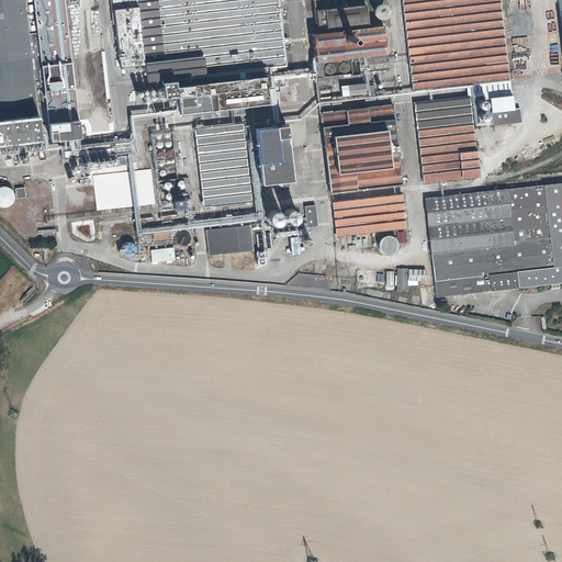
[(0,0),(0,152),(0,154),(15,153),(25,152),(42,149),(38,122),(47,121),(49,141),(79,137),(69,52),(63,0),(0,0)]
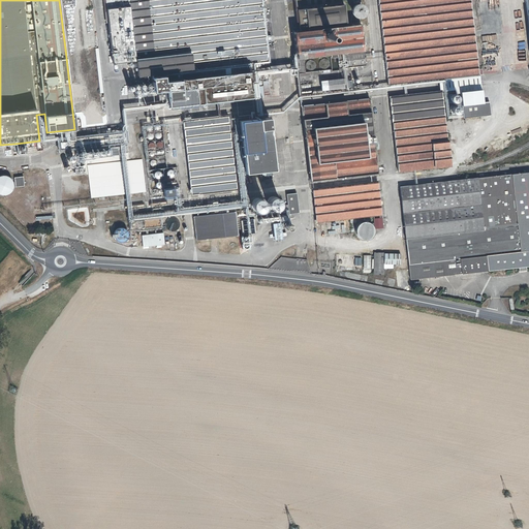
[(105,0),(113,63),(135,61),(137,75),(137,79),(150,78),(152,92),(165,90),(165,94),(157,95),(157,101),(145,102),(146,109),(170,105),(179,104),(212,101),(252,97),(251,82),(256,81),(255,68),(270,67),(270,62),(261,0),(105,0)]
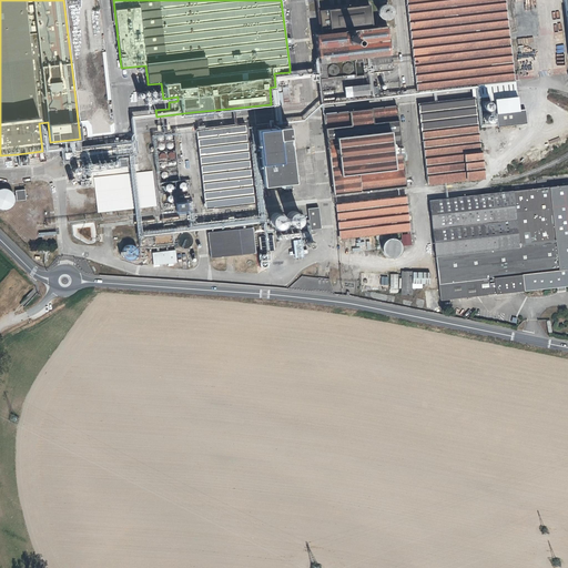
[(405,0),(416,94),(514,84),(504,0),(405,0)]
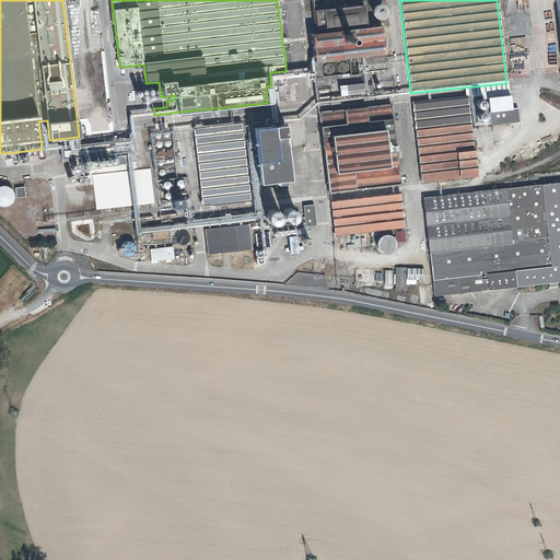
[(372,14),(373,16),(375,19),(378,20),(382,20),(385,19),(386,16),(387,13),(387,11),(386,8),(384,6),(382,4),(378,4),(375,6),(373,8),(372,11),(372,14)]
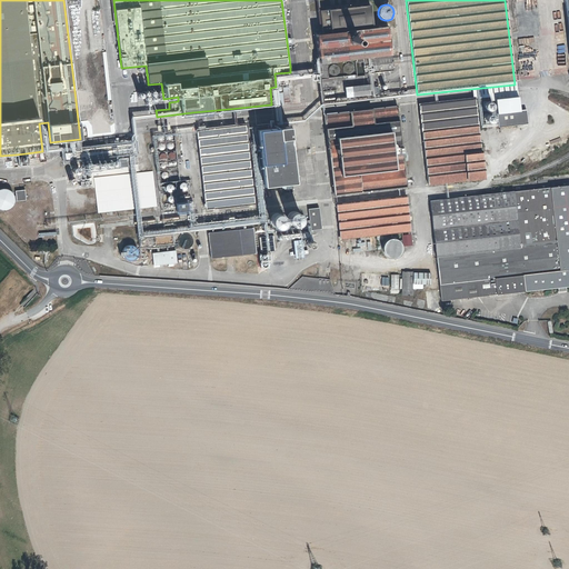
[(330,11),(331,32),(318,35),(320,62),(391,56),(388,28),(373,29),(370,8),(330,11)]
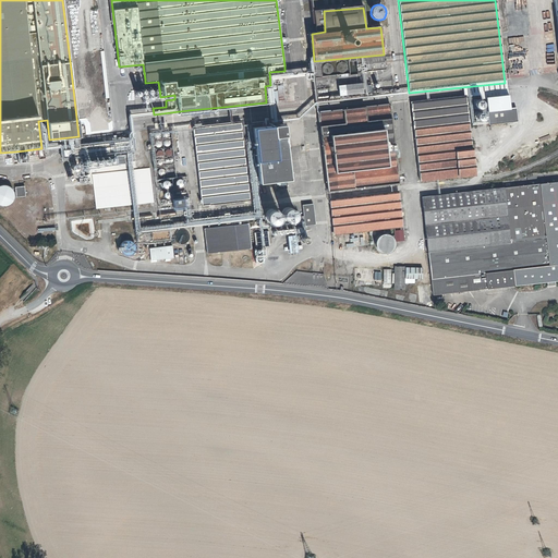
[(385,70),(384,56),(356,59),(358,73),(385,70)]
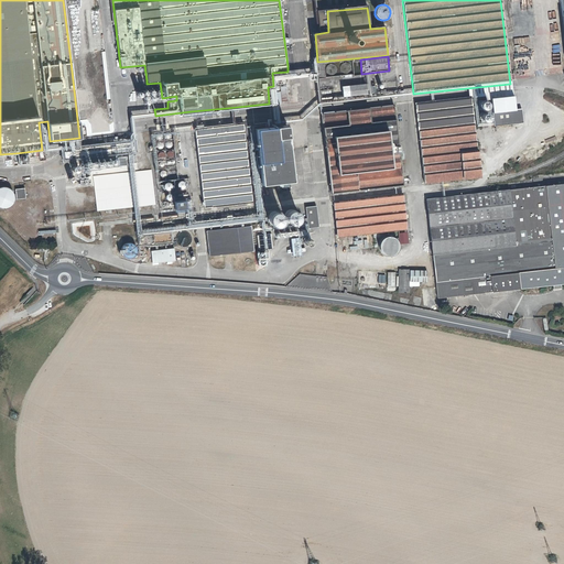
[(328,79),(326,63),(318,64),(321,80),(328,79)]
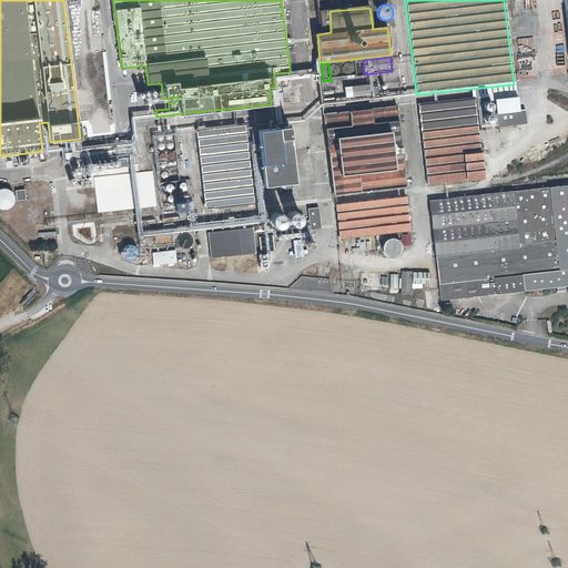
[(368,95),(367,85),(351,88),(352,98),(368,95)]
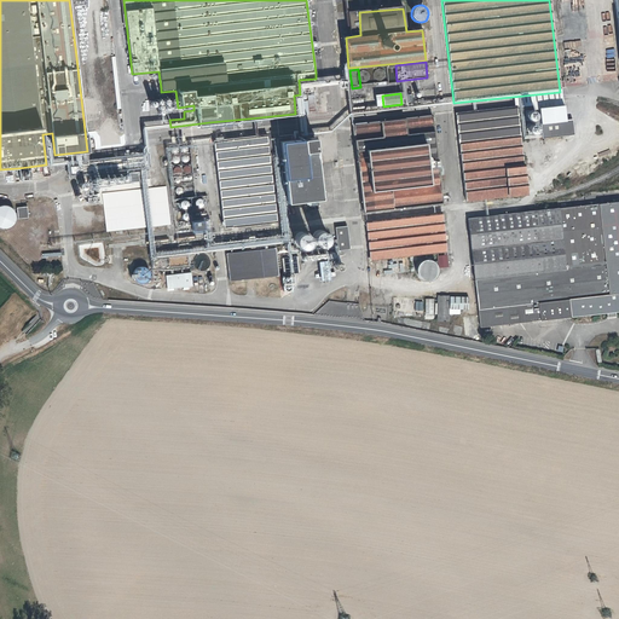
[(567,116),(566,106),(543,109),(544,125),(568,122),(567,116)]
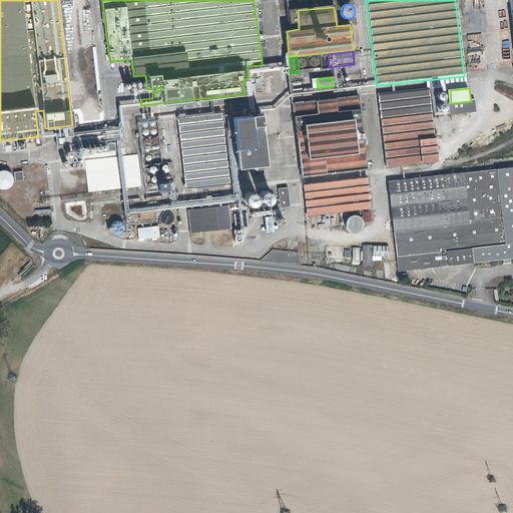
[(385,159),(385,166),(435,160),(434,144),(429,92),(378,97),(385,159)]
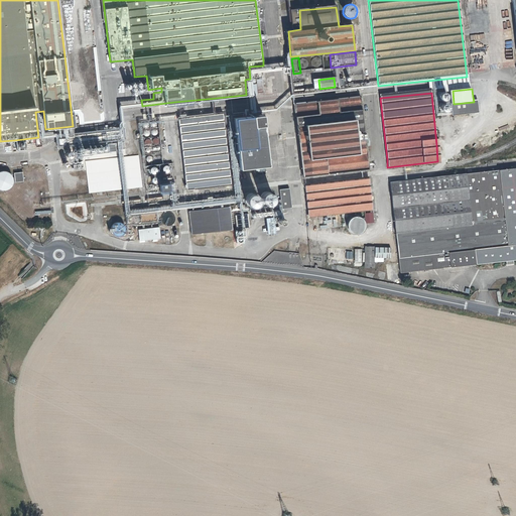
[(368,168),(366,152),(366,147),(360,97),(295,103),(303,175),(368,168)]
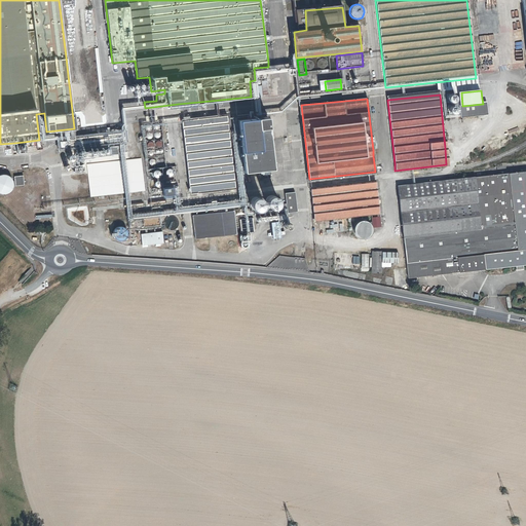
[(233,188),(226,114),(180,119),(188,192),(233,188)]
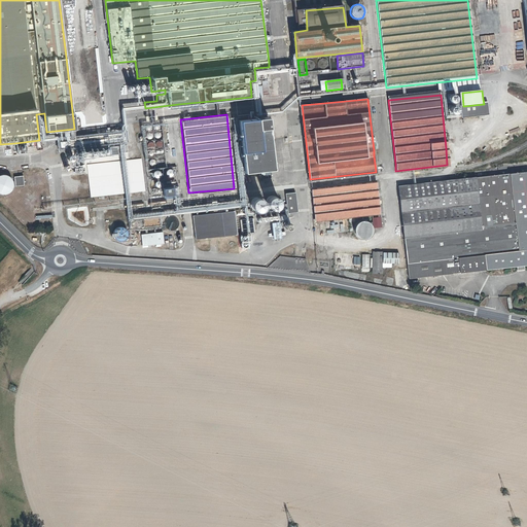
[(267,121),(238,125),(243,177),(273,174),(270,144),(273,144),(271,126),(268,126),(267,121)]
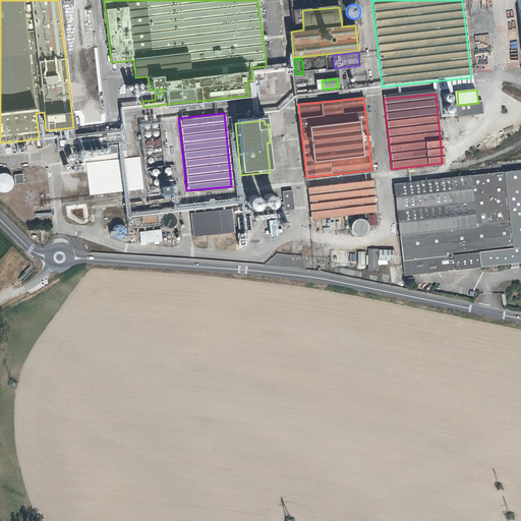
[(23,140),(14,141),(15,152),(19,151),(24,151),(23,140)]
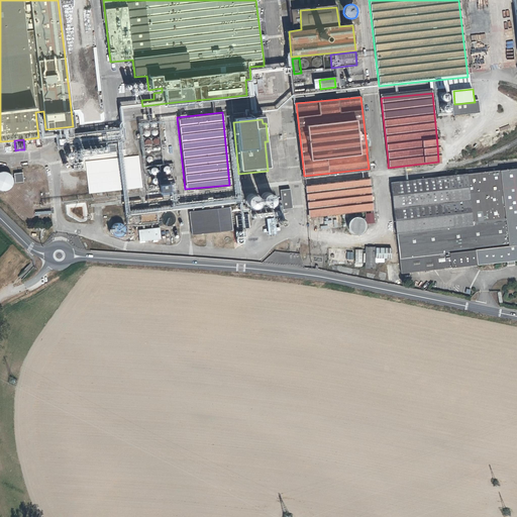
[(162,167),(164,175),(171,173),(169,166),(162,167)]
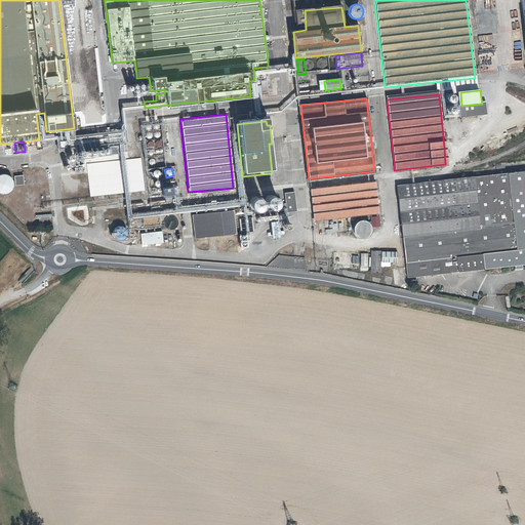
[(405,278),(515,266),(522,265),(524,264),(524,170),(484,175),(395,186),(402,243),(405,278)]
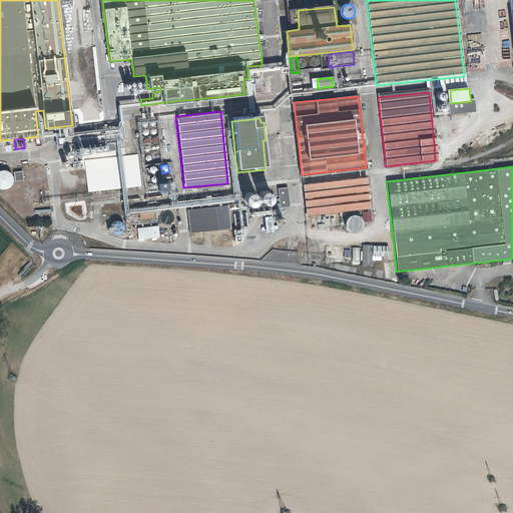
[(11,176),(10,175),(10,174),(9,173),(8,172),(7,171),(6,170),(5,170),(4,169),(3,169),(2,169),(1,169),(0,169),(0,188),(0,189),(1,189),(2,189),(3,188),(4,188),(5,188),(6,188),(7,187),(8,186),(9,185),(10,184),(10,183),(10,182),(11,181),(11,180),(13,179),(13,181),(22,180),(21,171),(12,172),(13,176),(11,176)]
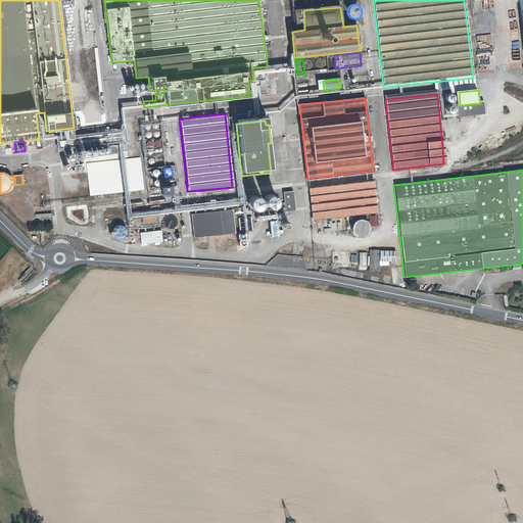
[(308,186),(313,219),(324,219),(325,231),(346,229),(345,216),(353,215),(377,212),(374,180),(308,186)]
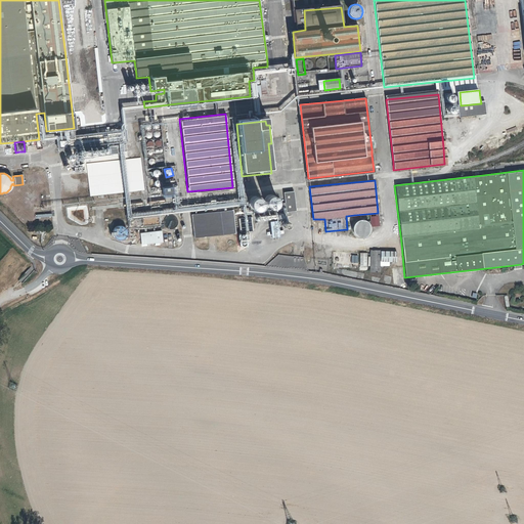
[(169,183),(160,183),(160,192),(170,191),(169,183)]
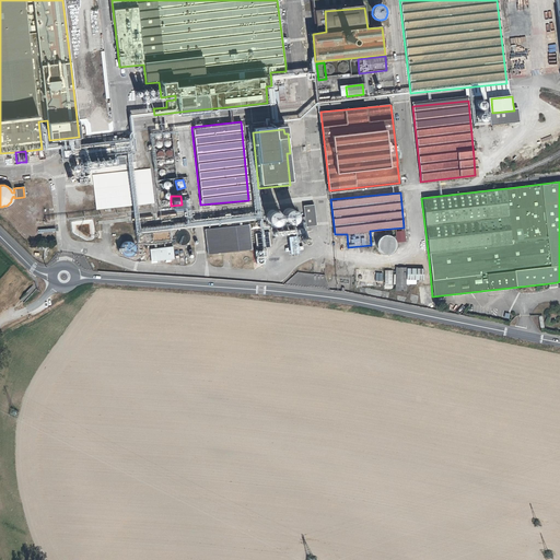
[(314,203),(303,205),(305,225),(316,224),(314,203)]
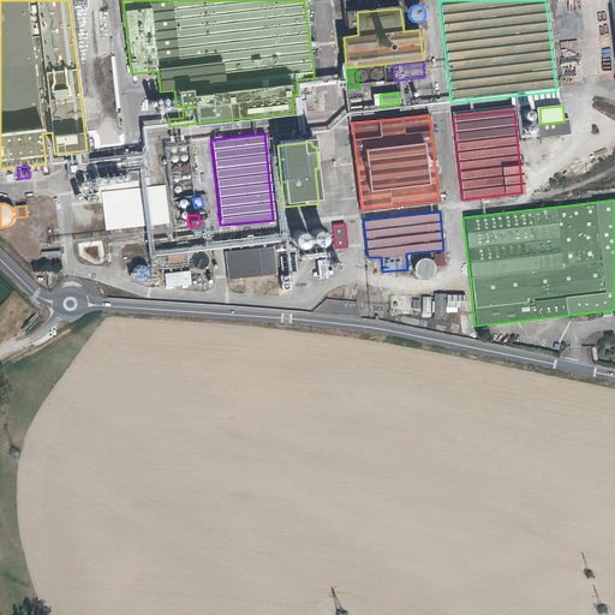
[(321,236),(320,236),(318,237),(317,238),(316,239),(315,242),(315,243),(315,244),(315,246),(316,248),(318,249),(318,250),(320,250),(322,250),(324,250),(326,250),(327,249),(328,248),(329,245),(329,243),(329,240),(329,239),(327,237),(324,236),(323,236),(321,236)]
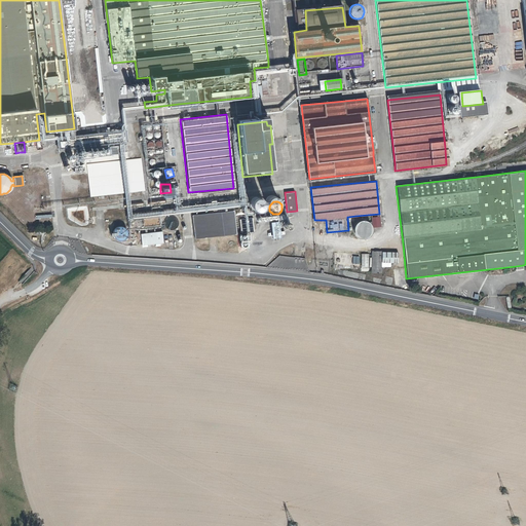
[(260,216),(262,216),(263,215),(265,214),(266,212),(267,210),(266,208),(266,207),(265,205),(264,203),(262,203),(260,202),(258,203),(256,204),(255,207),(254,209),(254,210),(254,212),(255,214),(257,215),(260,216)]
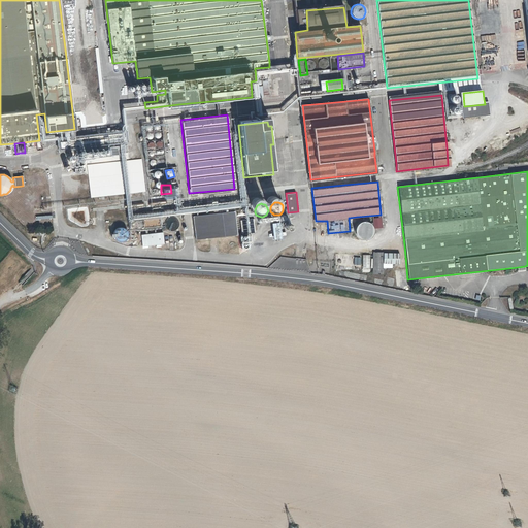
[(236,212),(195,218),(198,240),(239,236),(236,212)]
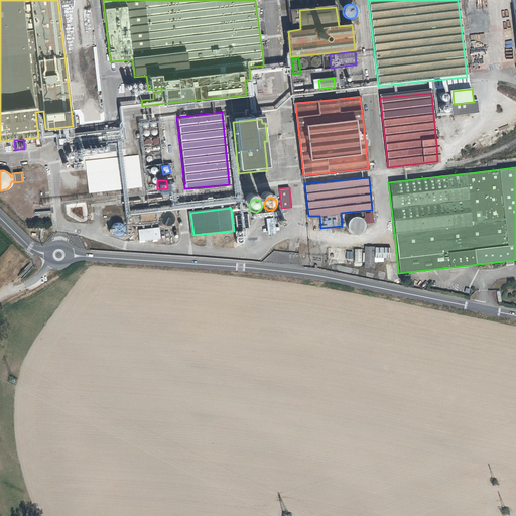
[(156,213),(127,217),(127,225),(157,222),(156,213)]
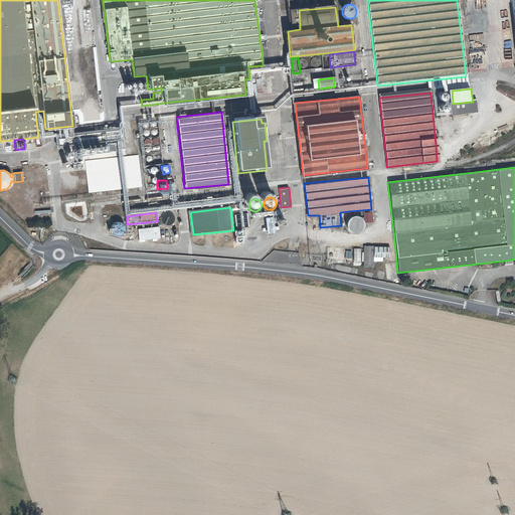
[(174,217),(174,216),(173,214),(171,213),(170,212),(167,212),(165,213),(163,214),(162,216),(162,218),(162,219),(162,220),(162,221),(164,223),(165,224),(167,224),(169,224),(170,224),(172,223),(173,221),(174,219),(174,218),(174,217)]
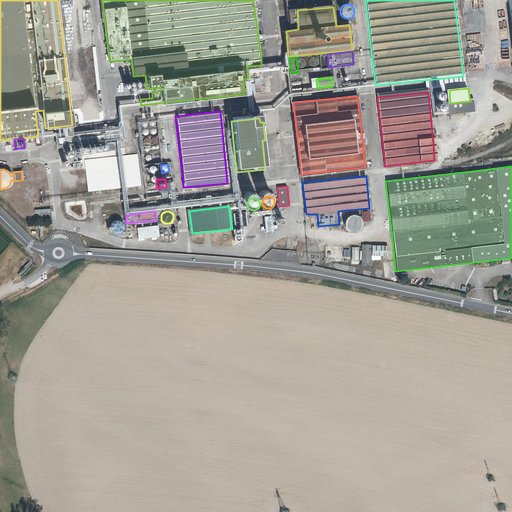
[(346,227),(348,231),(351,233),(354,233),(358,232),(361,230),(362,227),(362,224),(362,221),(360,219),(357,217),(353,217),(350,218),(347,220),(346,224),(346,227)]
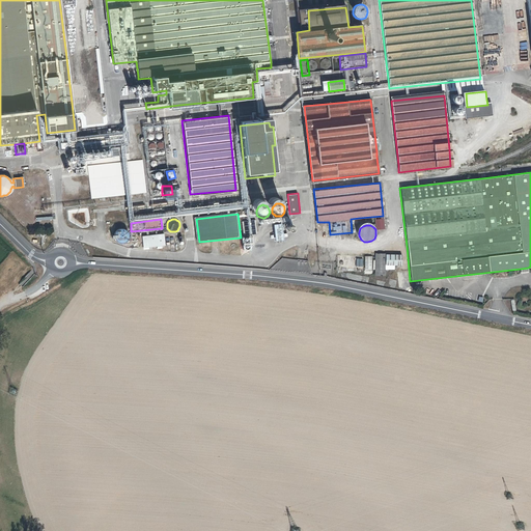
[(128,235),(128,234),(128,233),(127,232),(126,230),(123,230),(120,229),(118,230),(117,231),(116,232),(115,233),(115,235),(115,236),(115,239),(116,240),(117,241),(118,242),(120,243),(122,243),(123,243),(124,242),(126,241),(128,239),(128,238),(128,236),(128,235)]
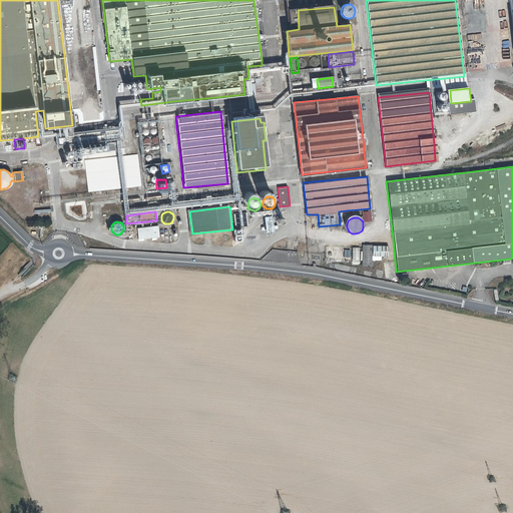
[(158,226),(137,229),(138,240),(159,238),(158,226)]
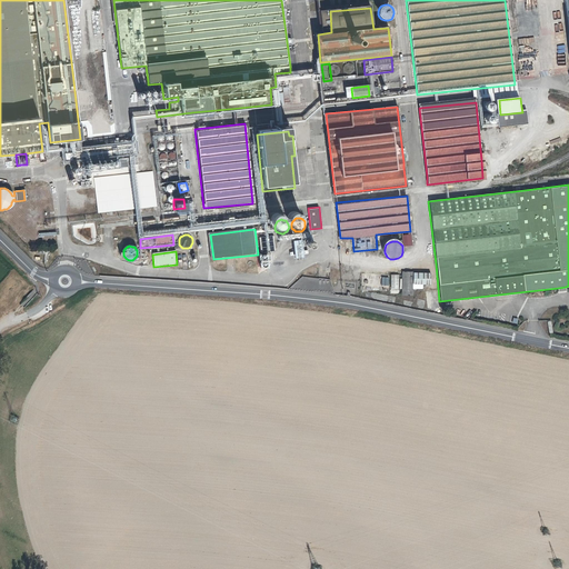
[(431,272),(403,271),(402,295),(413,296),(413,283),(431,285),(431,272)]
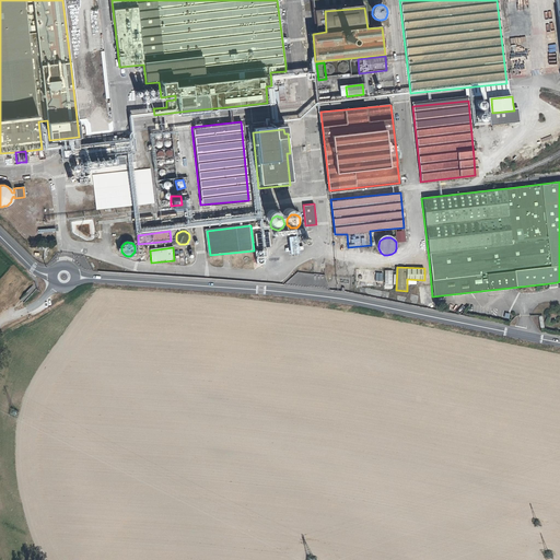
[(357,268),(356,286),(385,287),(384,269),(357,268)]
